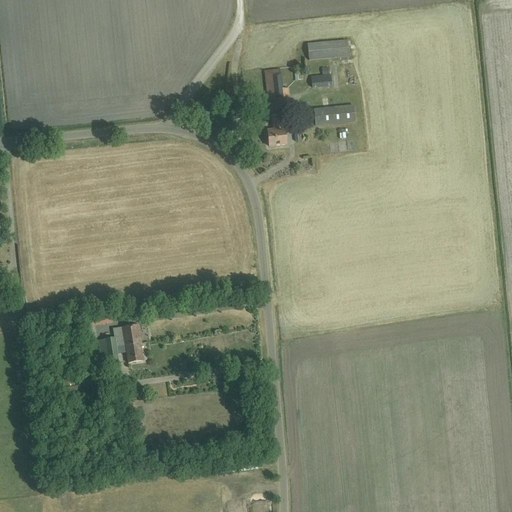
[(308,61),(348,57),(347,41),(307,44),(308,61)]
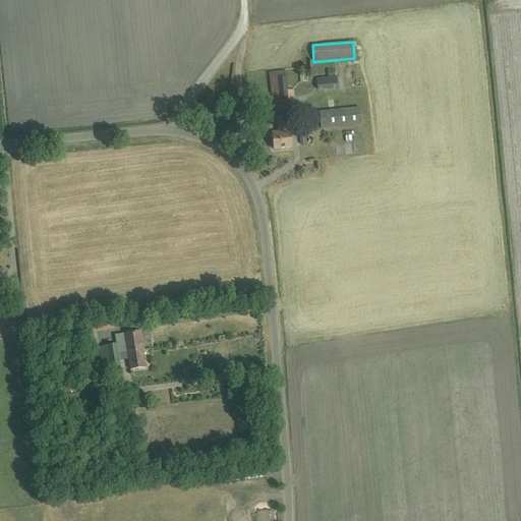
[(272,102),(294,100),(293,91),(286,91),(283,70),(269,72),(272,102)]
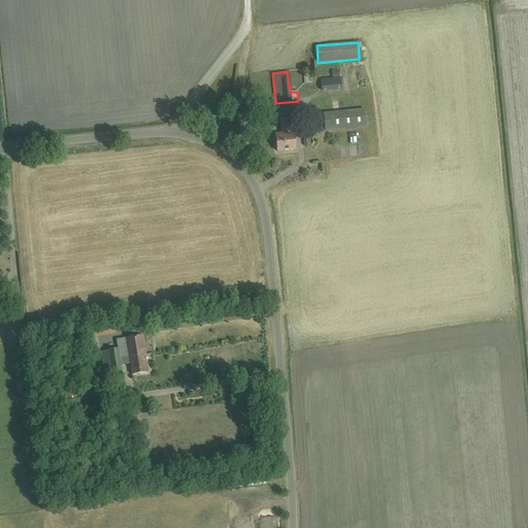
[(322,92),(342,90),(341,77),(321,79),(322,92)]
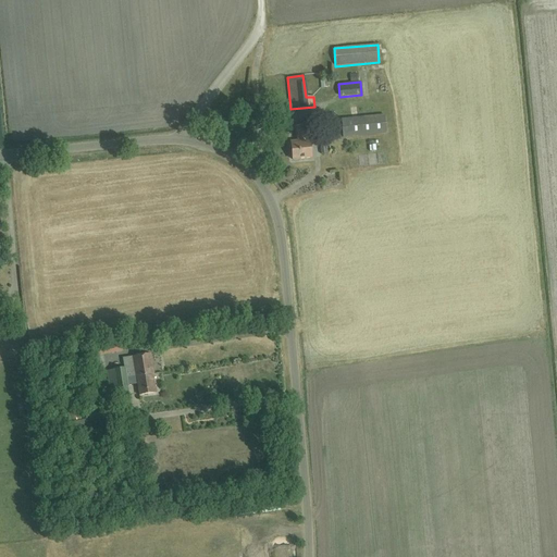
[(343,138),(386,134),(384,114),(341,120),(343,138)]
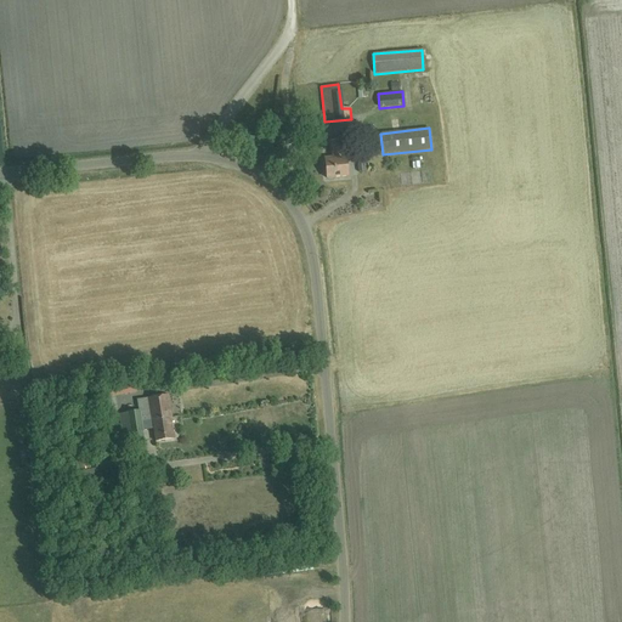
[(326,179),(348,176),(345,159),(343,159),(341,141),(329,142),(332,157),(324,159),(326,179)]
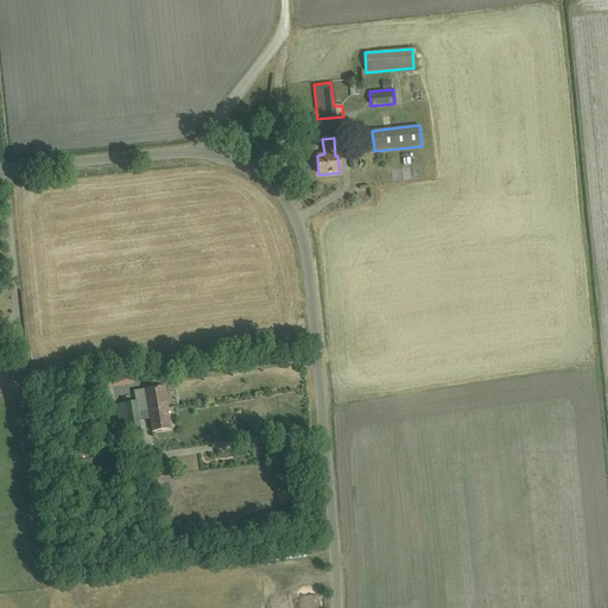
[(133,384),(131,374),(111,378),(112,387),(133,384)]
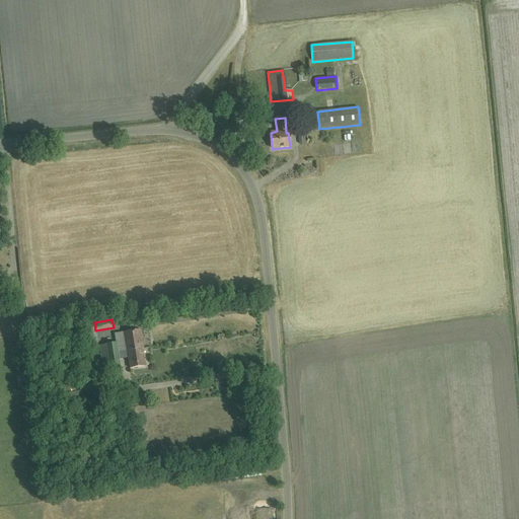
[(125,352),(142,349),(144,349),(141,329),(115,334),(116,344),(117,343),(117,345),(124,343),(125,352)]
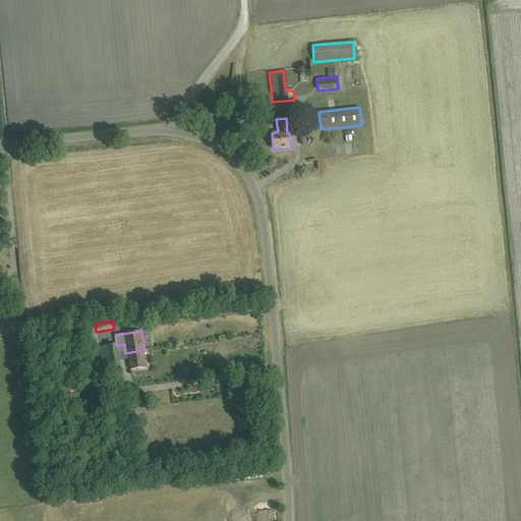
[(78,337),(67,338),(69,350),(79,349),(78,337)]
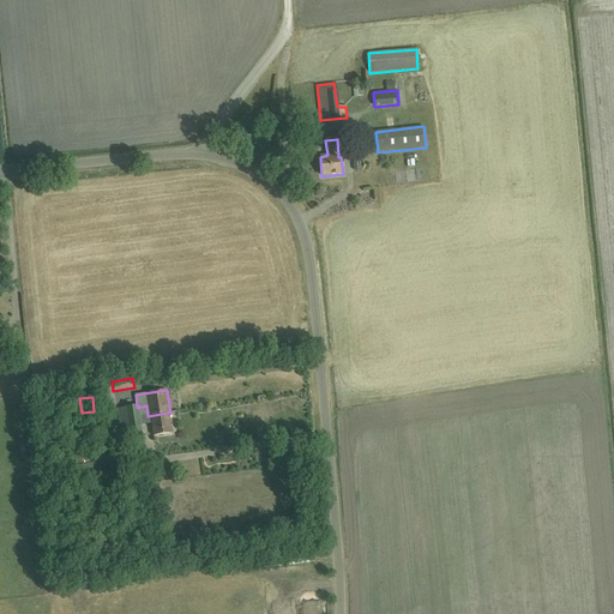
[(148,416),(146,405),(138,408),(138,405),(137,407),(118,409),(122,439),(143,437),(140,425),(151,423),(154,437),(172,433),(168,413),(148,416)]
